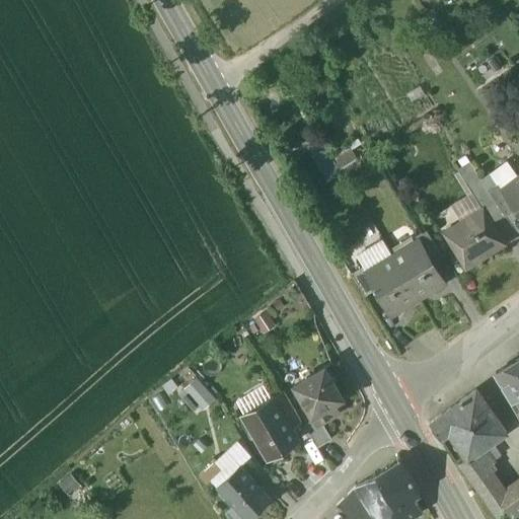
[(426,112),(433,108),(420,86),(406,94),(413,103),(418,100),(426,112)]
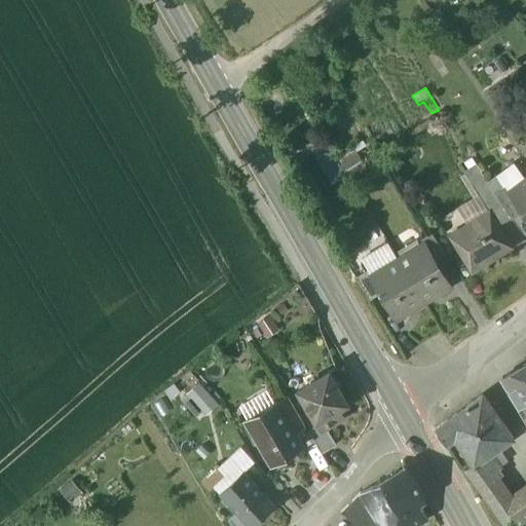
[(348,179),(367,166),(357,153),(340,165),(348,179)]
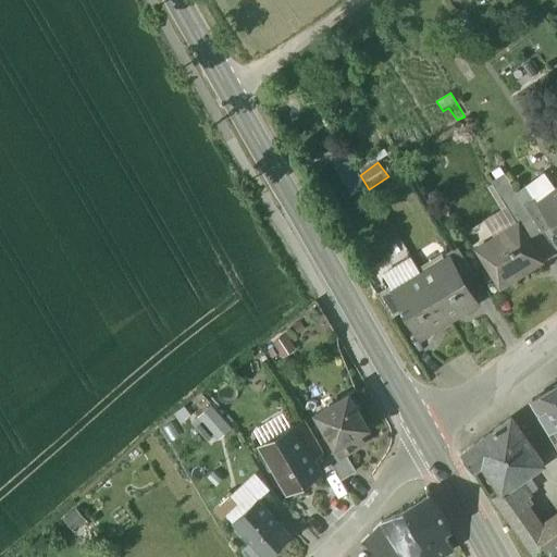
[(533,198),(537,203),(536,205),(552,225),(556,232),(556,189),(554,193),(544,180),(527,192),(532,198),(533,198)]
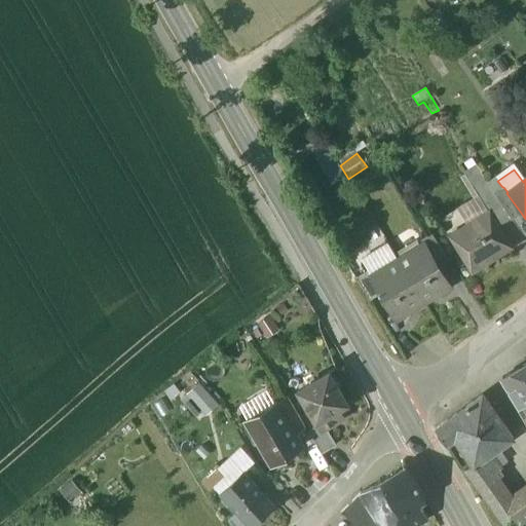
[(494,193),(486,181),(473,189),(488,215),(489,214),(498,228),(511,220),(494,193)]
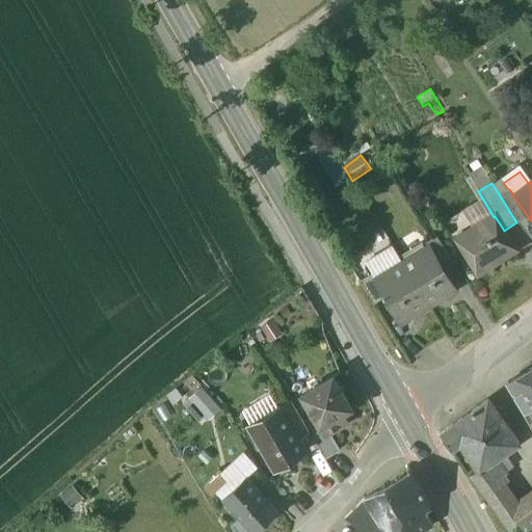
[(527,215),(512,195),(513,194),(509,189),(508,189),(500,195),(516,222),(517,223),(527,215)]
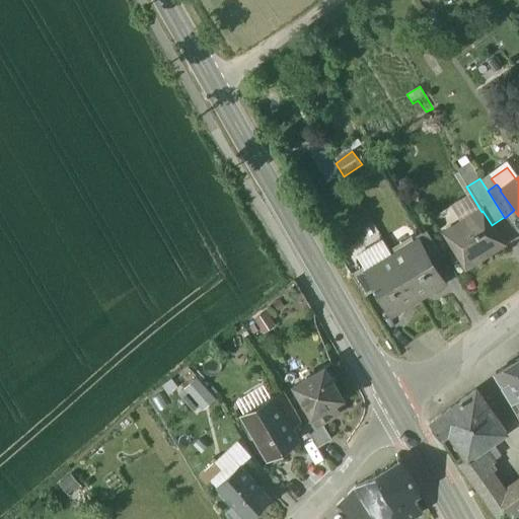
[(482,212),(443,235),(465,271),(505,246),(492,225),(483,211),(482,212)]
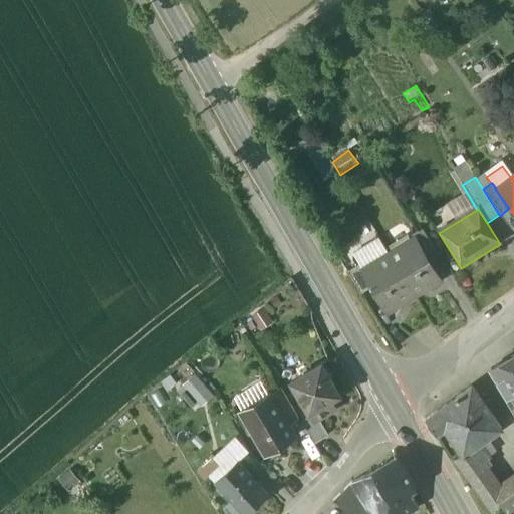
[(437,252),(423,229),(411,237),(414,242),(416,241),(426,258),(437,252)]
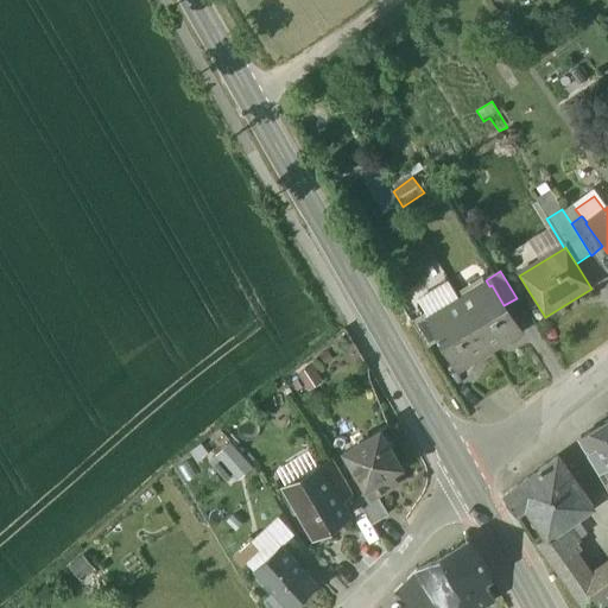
[(489,286),(461,304),(489,352),(520,333),(504,305),(492,285),(489,286)]
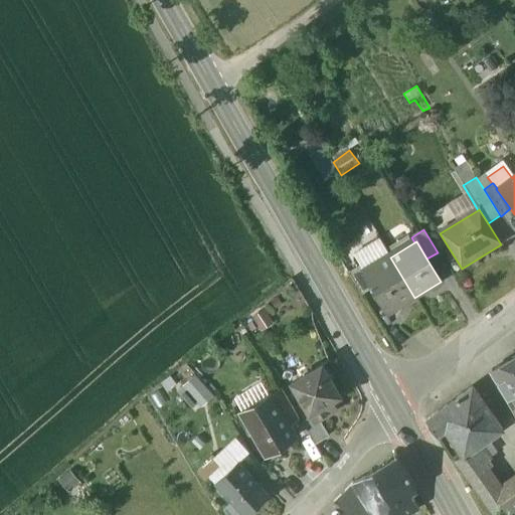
[(365,273),(363,274),(374,291),(388,314),(414,298),(390,258),(365,273)]
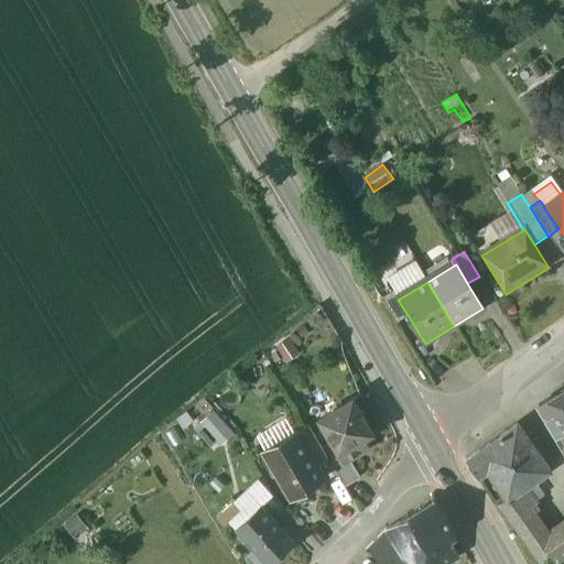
[(397,292),(382,301),(398,325),(410,318),(398,300),(400,299),(397,292)]
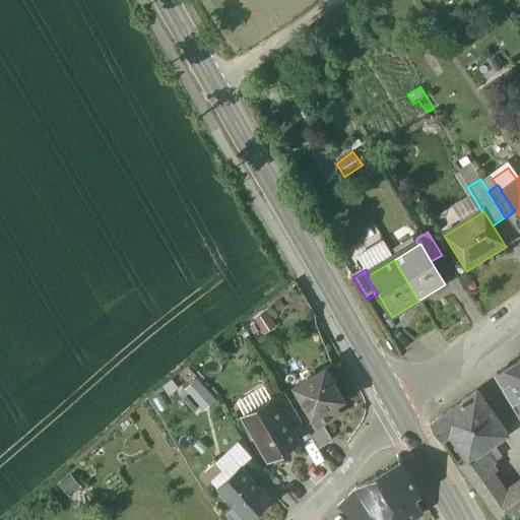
[(519,361),(498,377),(519,411),(519,361)]
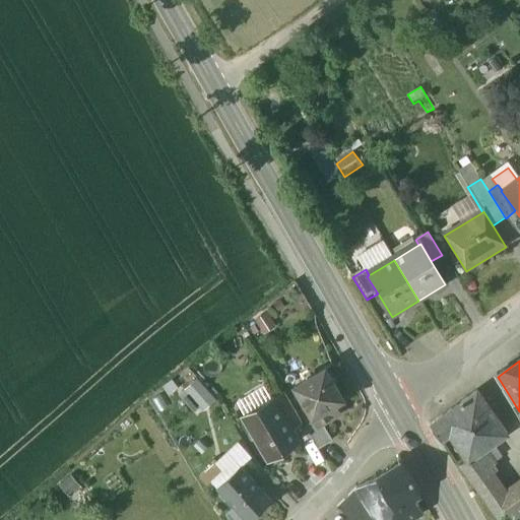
[(323,371),(294,388),(314,423),(317,427),(320,426),(331,418),(326,408),(340,400),(323,371)]
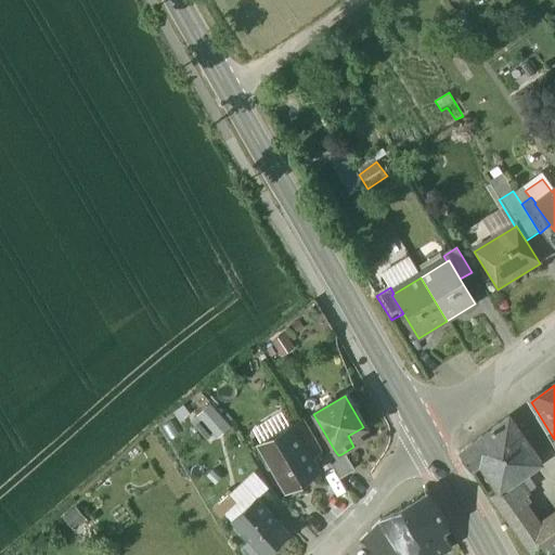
[(213,405),(198,420),(208,431),(223,417),(213,405)]
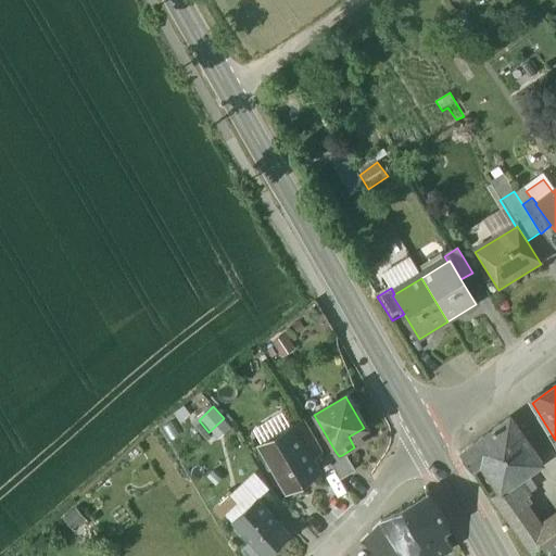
[(209,432),(196,444),(205,454),(234,428),(224,418),(209,432)]
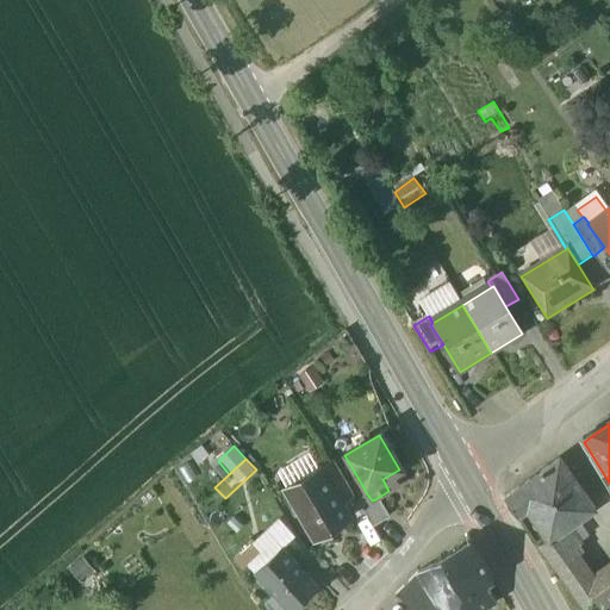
[(354,497),(332,461),(317,470),(319,474),(322,473),(341,505),(354,497)]
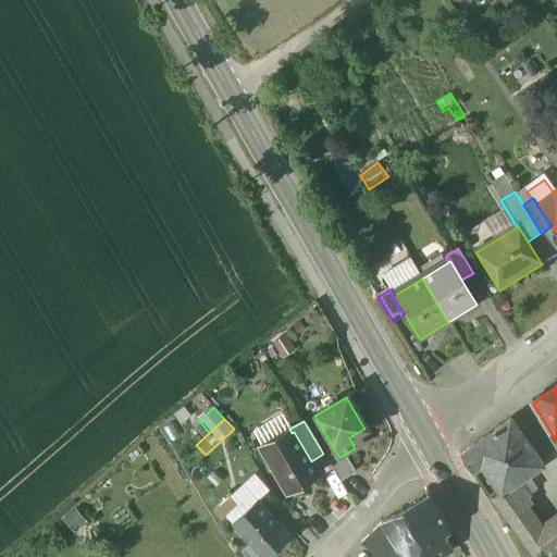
[(509,421),(460,456),(472,474),(482,469),(500,496),(502,497),(520,484),(543,468),(509,421)]
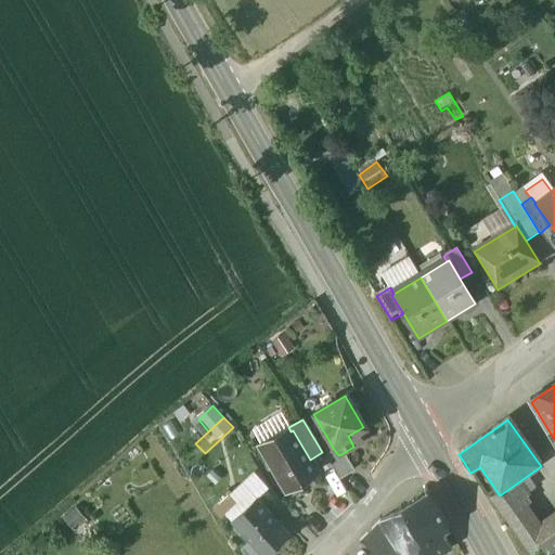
[(291,431),(262,448),(287,489),(304,479),(301,476),(315,467),(310,460),(293,430),(291,431)]
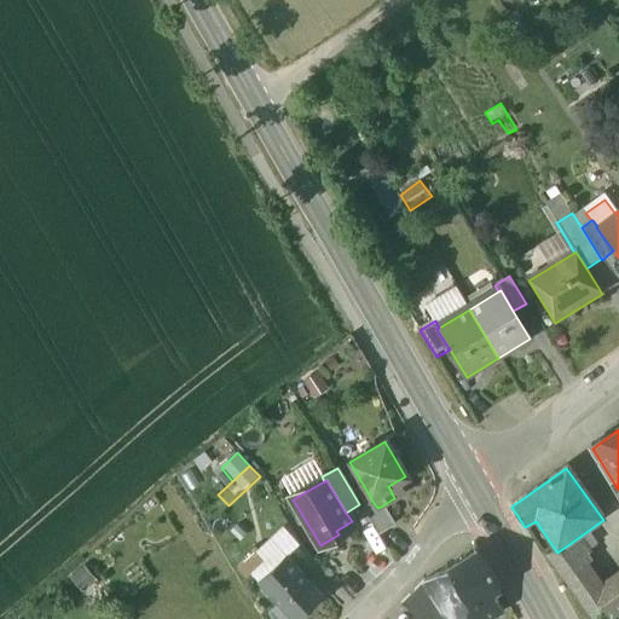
[(381,507),(377,508),(374,503),(362,509),(379,536),(393,527),(381,507)]
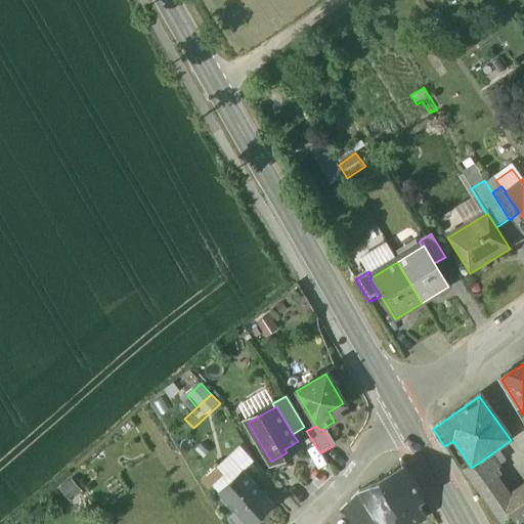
[(489,455),(472,468),(471,467),(464,472),(475,487),(491,476),(497,471),(497,468),(489,455)]
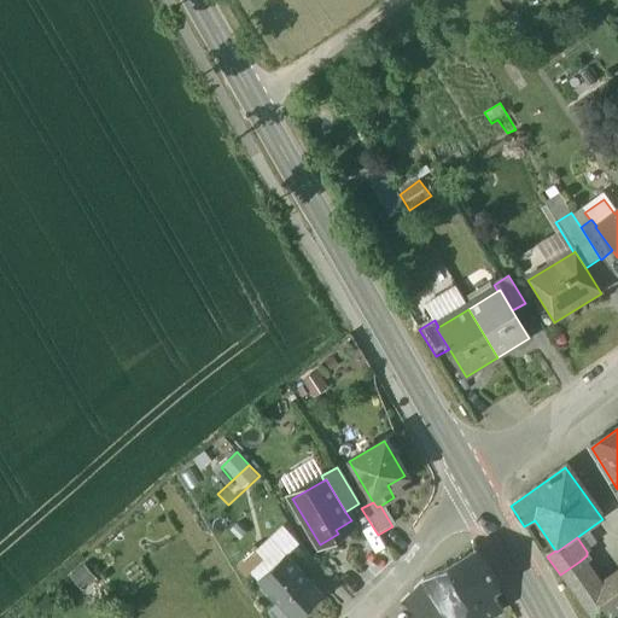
[(258,549),(238,566),(245,577),(251,572),(267,560),(258,549)]
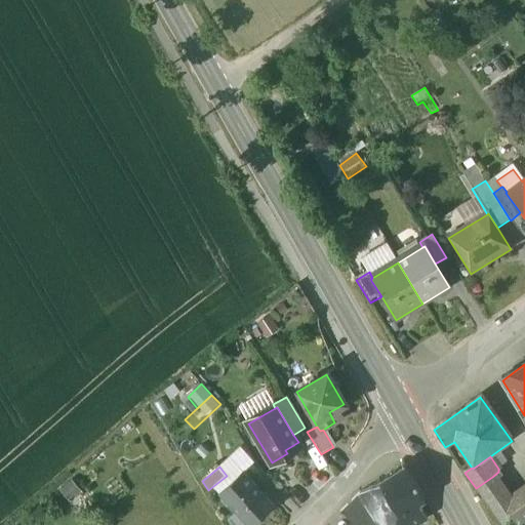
[(405,467),(379,482),(380,483),(400,515),(418,503),(426,499),(405,467)]
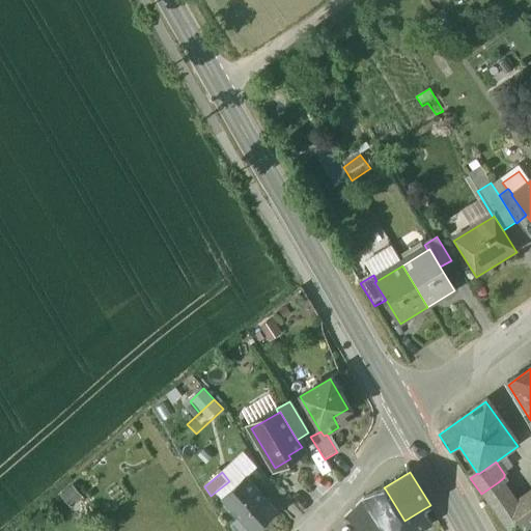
[(253,530),(276,511),(246,477),(234,486),(222,498),(240,518),(250,530),(253,530)]
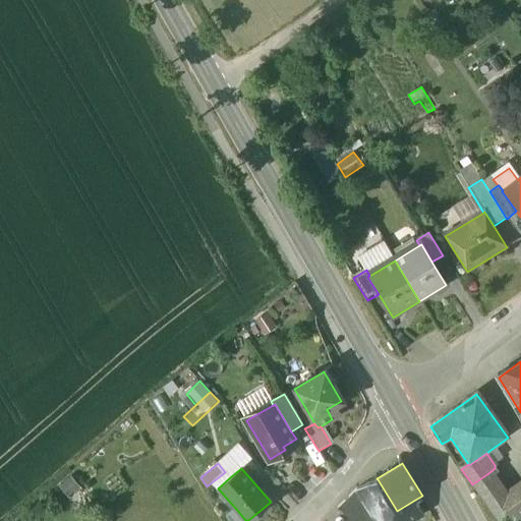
[(225,472),(212,482),(218,488),(230,477),(225,471),(225,472)]
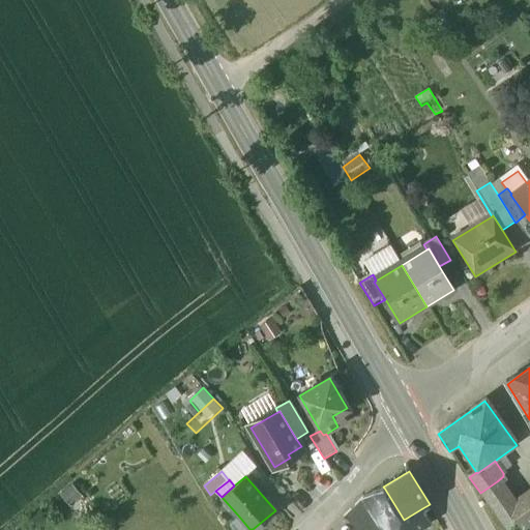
[(513,504),(497,481),(480,493),(497,516),(513,504)]
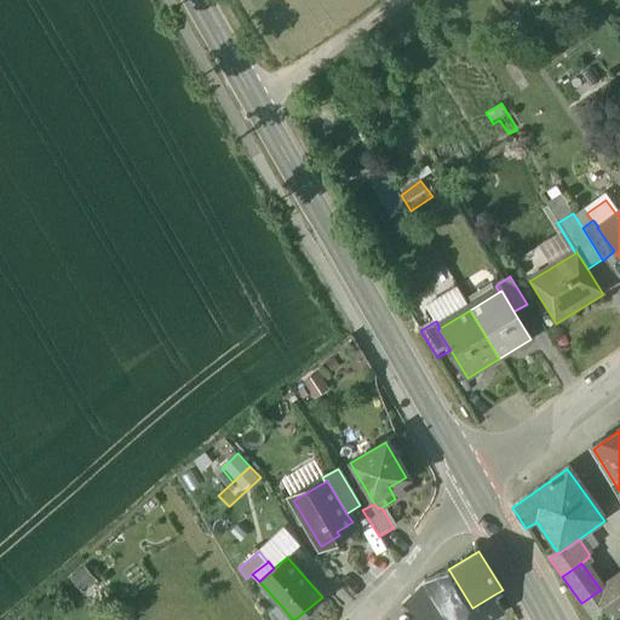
[(449,570),(424,584),(438,609),(445,619),(492,619),(505,613),(494,595),(472,608),(449,570)]
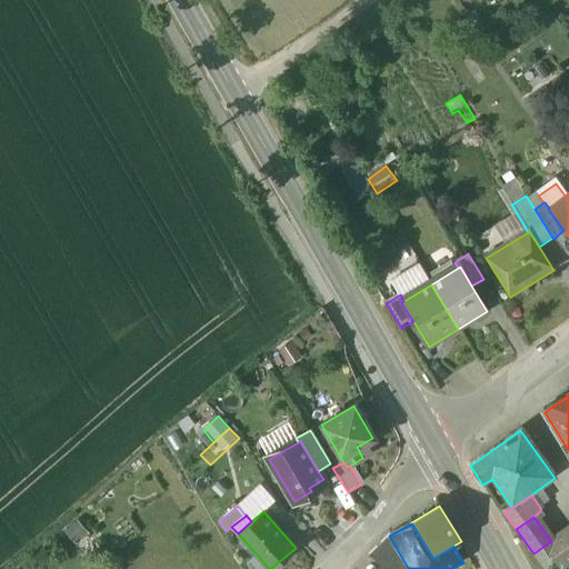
[(568,528),(551,541),(533,553),(545,568),(566,568),(568,568),(568,528)]
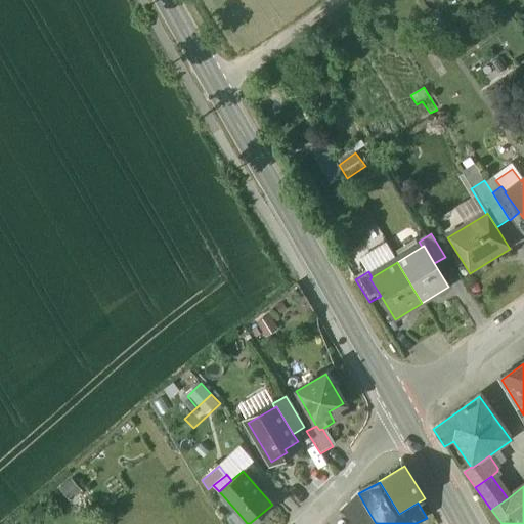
[(358,493),(340,512),(353,523),(361,523),(370,515),(358,493)]
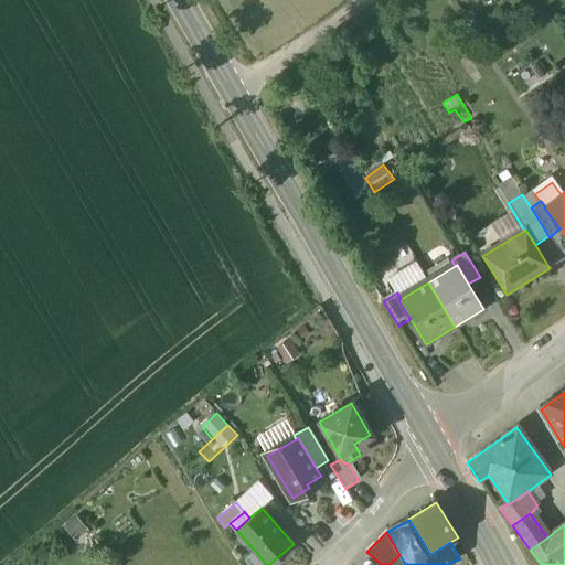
[(266,564),(255,551),(245,561),(247,564),(266,564)]
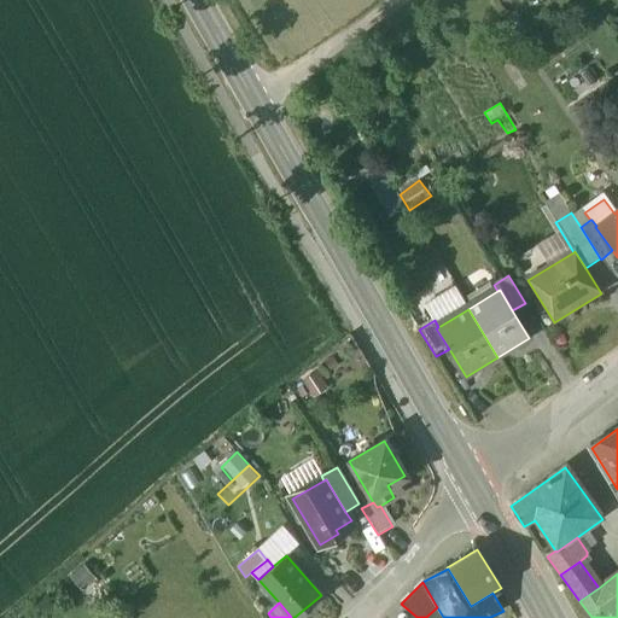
[(443,617),(437,607),(426,617),(443,617)]
